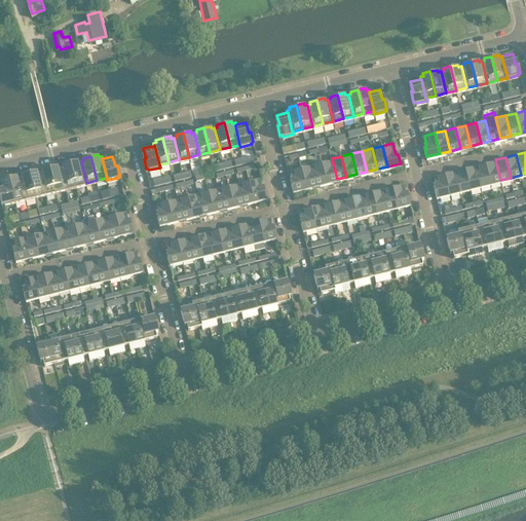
[(332,158),(322,161),(327,182),(337,179),(332,158)]
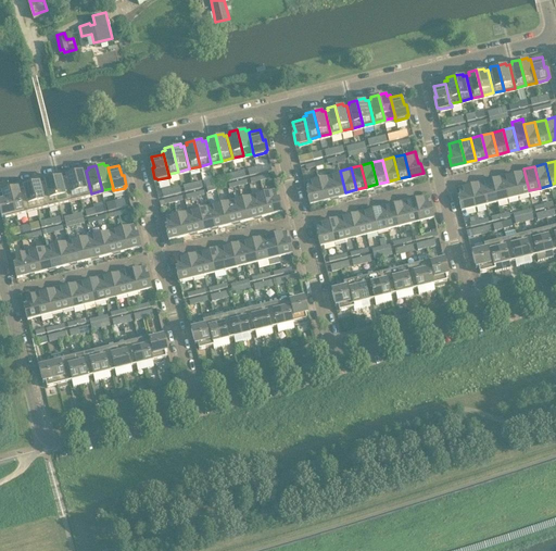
[(81,168),(74,171),(80,196),(91,193),(86,171),(83,171),(81,168)]
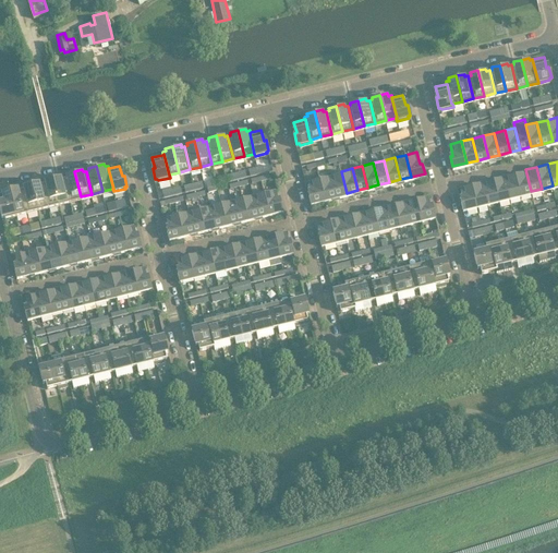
[(525,169),(514,172),(520,194),(531,191),(525,169)]
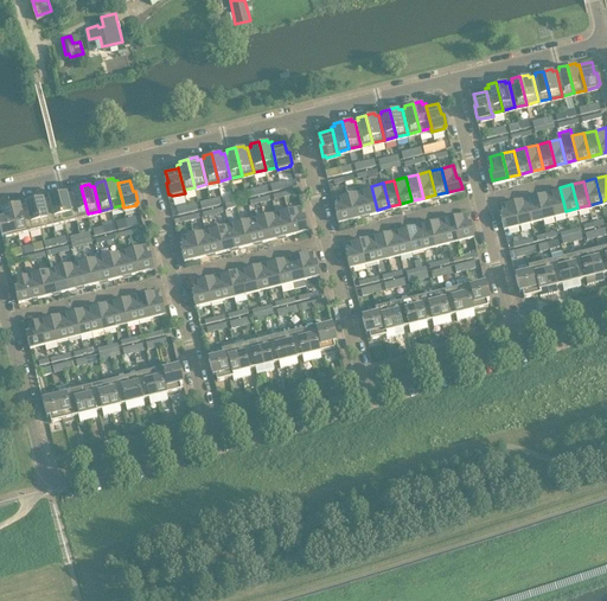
[(72,191),(70,192),(76,217),(88,213),(81,186),(72,189),(72,191)]
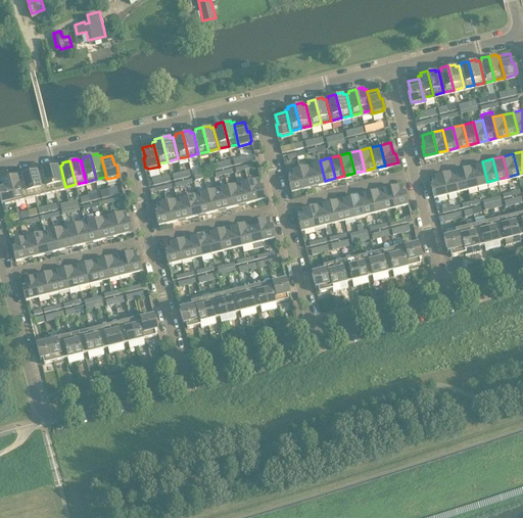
[(320,160),(310,162),(315,183),(325,181),(320,160)]
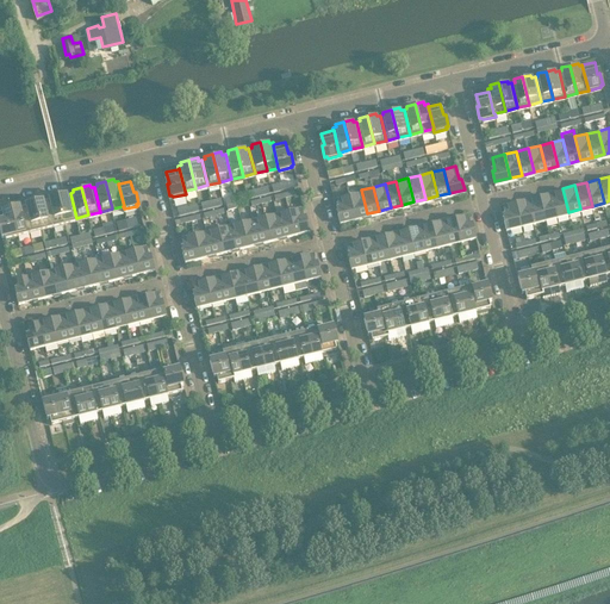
[(562,188),(551,191),(556,215),(568,212),(562,188)]
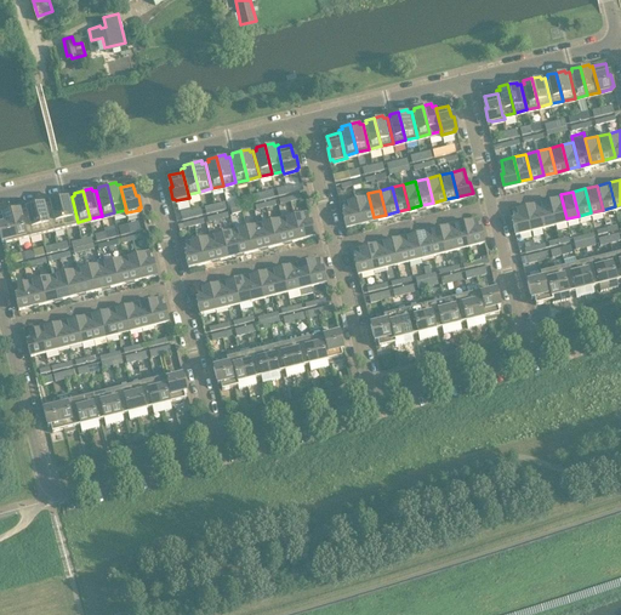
[(368,193),(355,197),(362,221),(374,217),(368,193)]
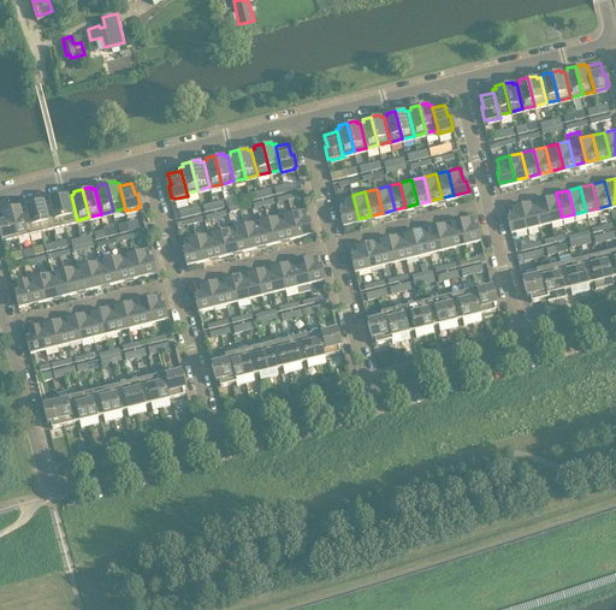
[(67,193),(58,195),(65,223),(77,220),(71,195),(67,195),(67,193)]
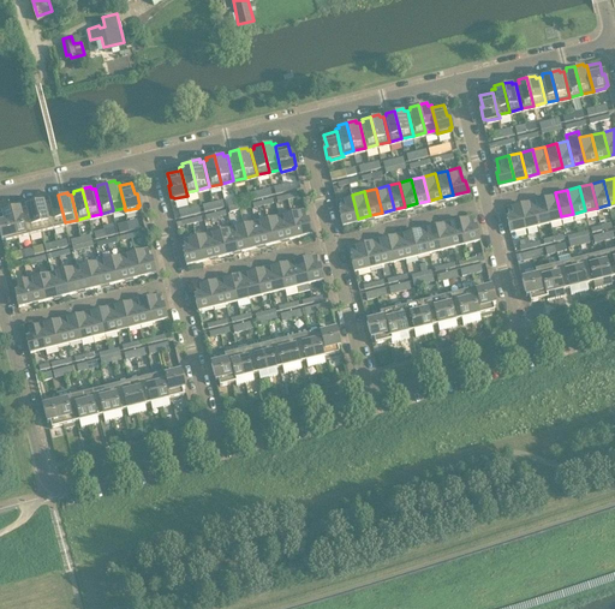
[(555,192),(543,196),(549,219),(561,216),(555,192)]
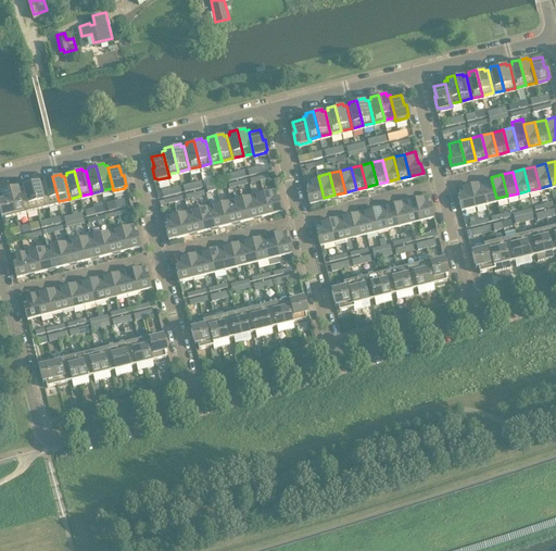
[(45,178),(46,180),(42,182),(48,204),(59,201),(52,176),(45,178)]
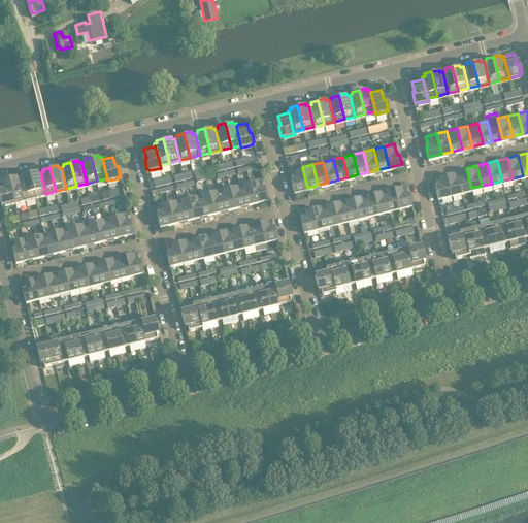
[(302,167),(292,169),(294,181),(292,182),(294,191),(307,188),(302,167)]
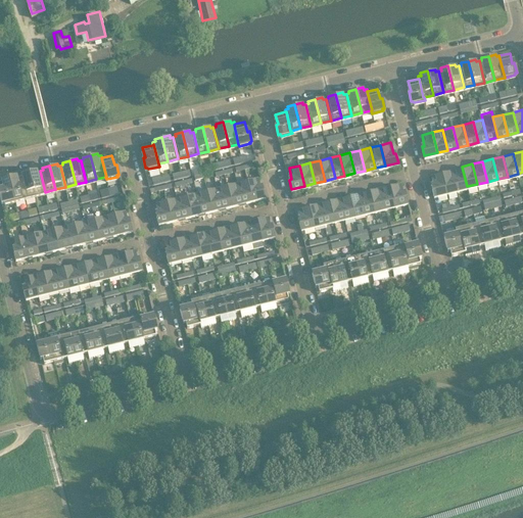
[(462,167),(452,169),(457,189),(467,186),(462,167)]
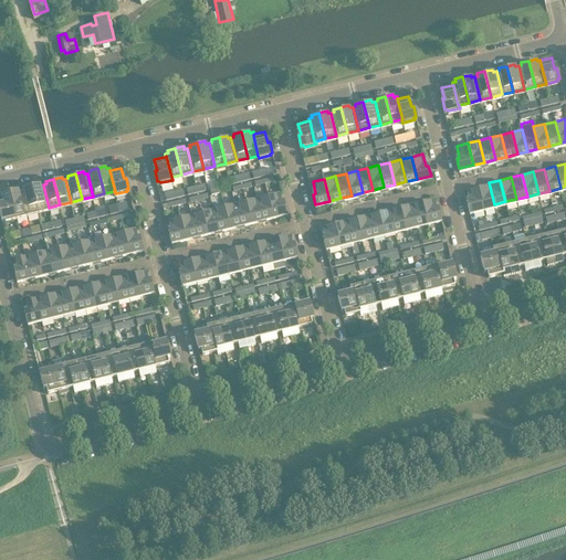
[(40,182),(31,185),(38,210),(49,208),(43,185),(40,185),(40,182)]
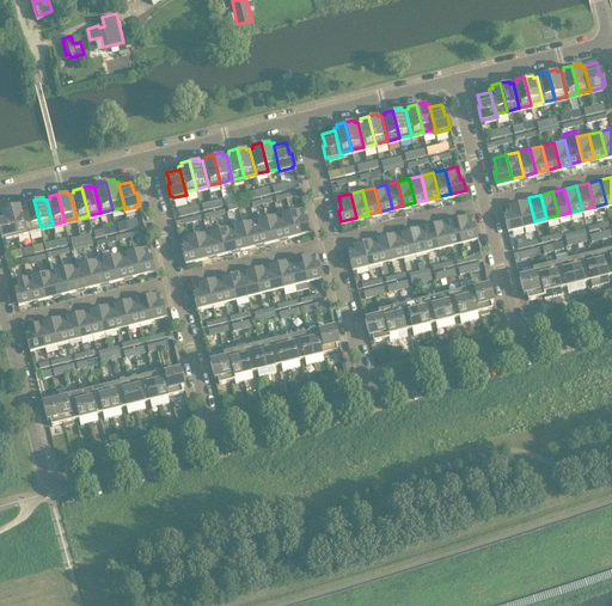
[(528,197),(516,201),(522,224),(534,221),(528,197)]
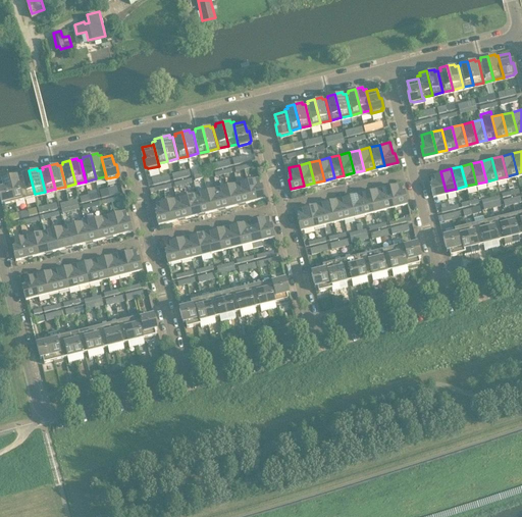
[(22,174),(19,174),(24,197),(35,194),(29,170),(21,171),(22,174)]
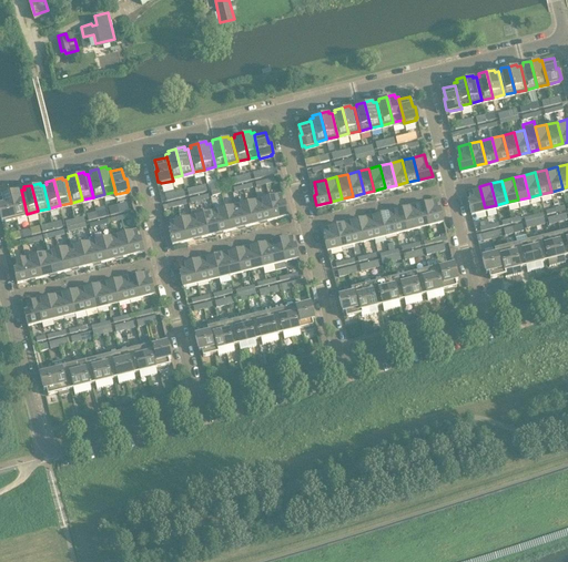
[(472,201),(469,202),(472,212),(485,207),(479,186),(468,188),(472,201)]
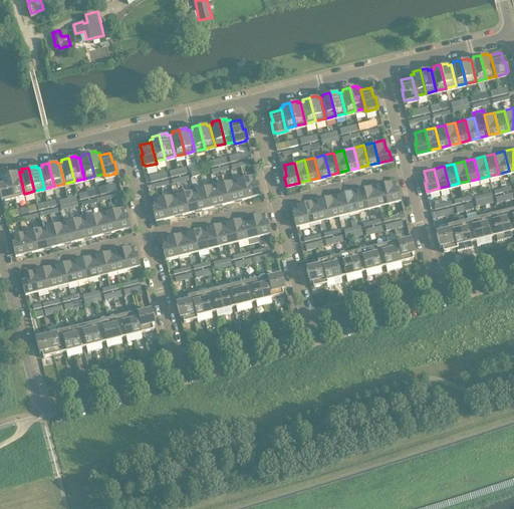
[(16,171),(9,173),(15,196),(24,194),(19,172),(16,173),(16,171)]
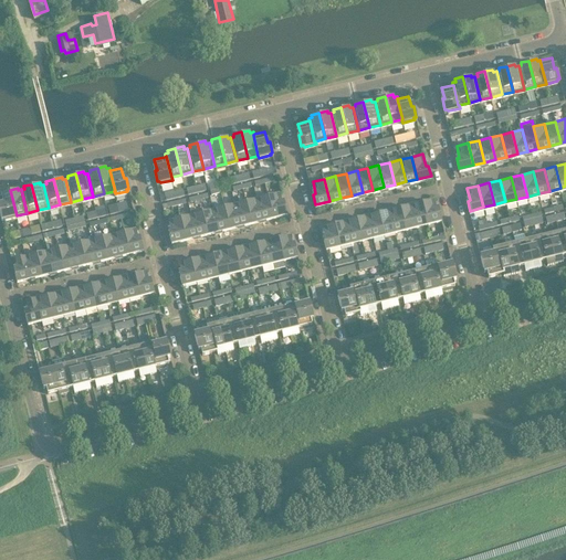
[(165,190),(166,197),(176,194),(175,188),(165,190)]
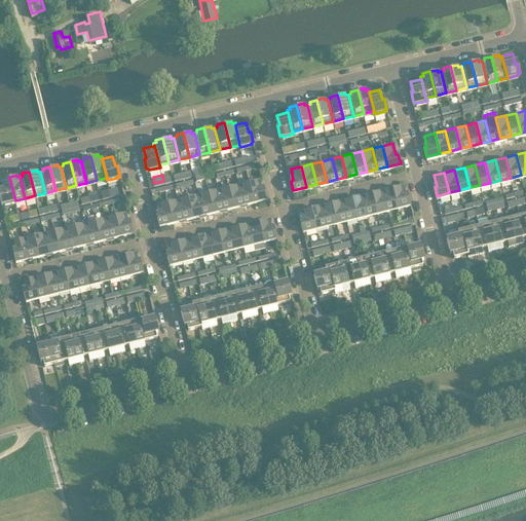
[(0,185),(1,191),(0,191),(0,195),(2,202),(4,201),(4,203),(15,200),(9,177),(1,178),(2,181),(0,181),(0,185)]
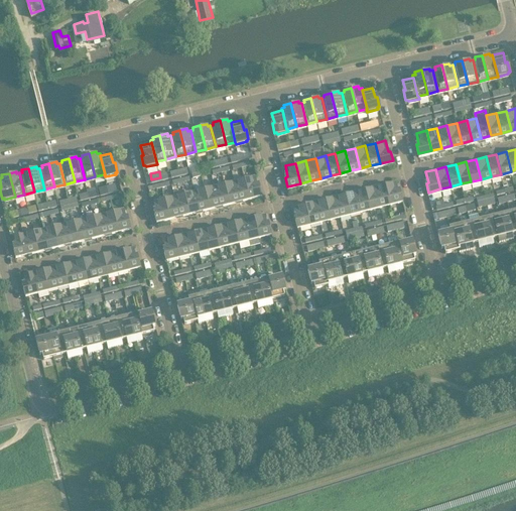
[(254,173),(244,175),(249,196),(262,193),(259,183),(257,184),(254,173)]
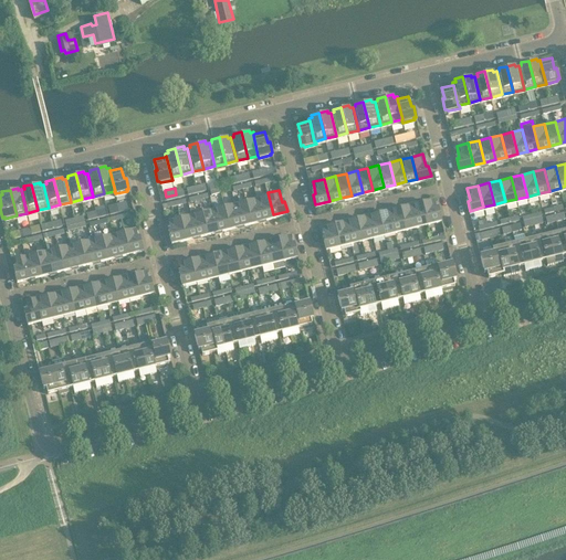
[(268,192),(257,196),(262,218),(273,214),(268,192)]
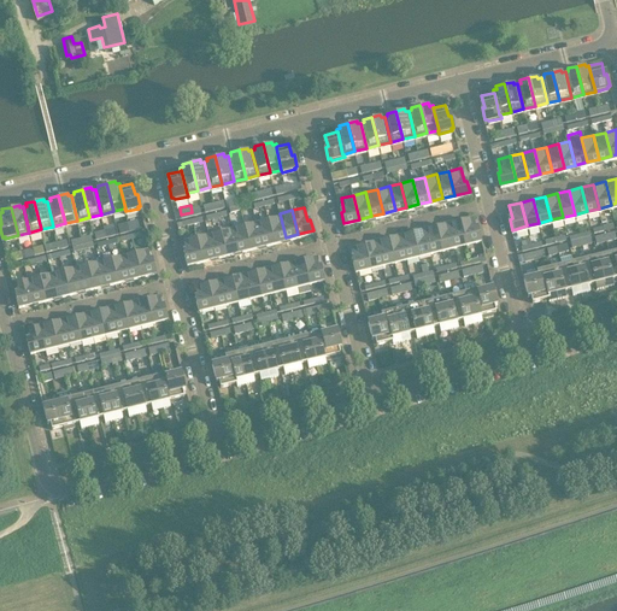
[(280,213),(268,216),(274,240),(286,238),(280,213)]
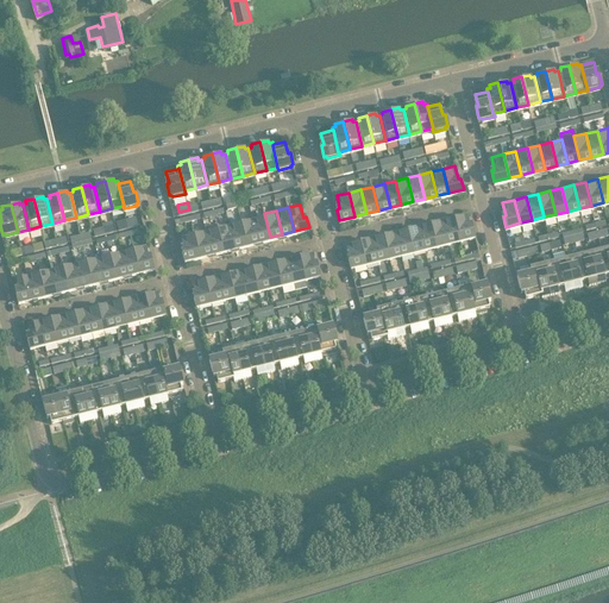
[(466,212),(454,214),(460,238),(475,234),(472,224),(470,225),(466,212)]
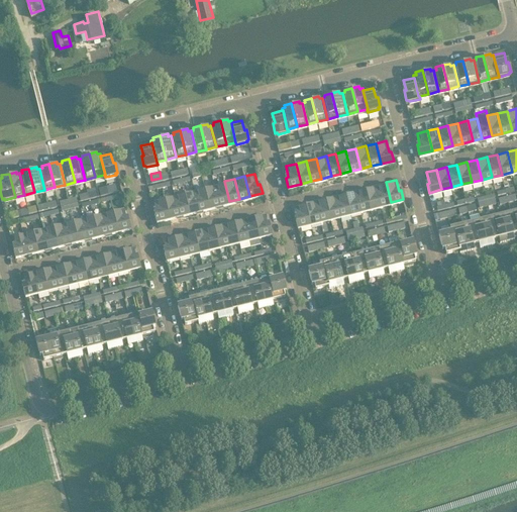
[(224,181),(214,184),(219,204),(229,201),(224,181)]
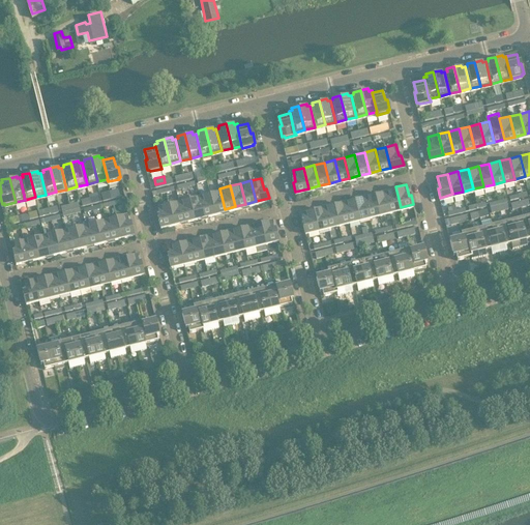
[(395,186),(385,190),(390,210),(401,207),(395,186)]
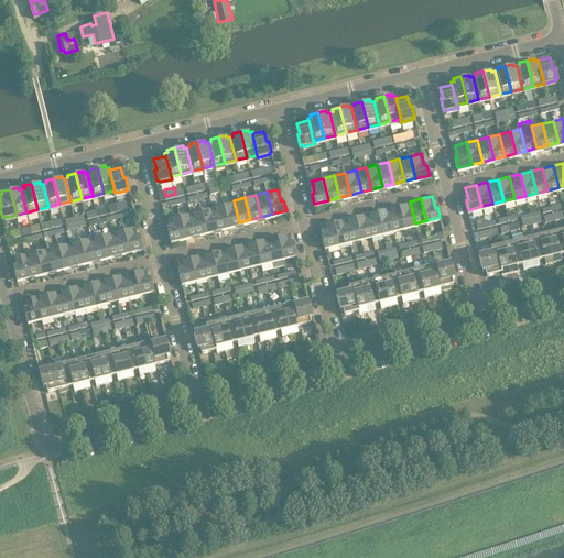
[(234,200),(224,203),(228,225),(239,222),(234,200)]
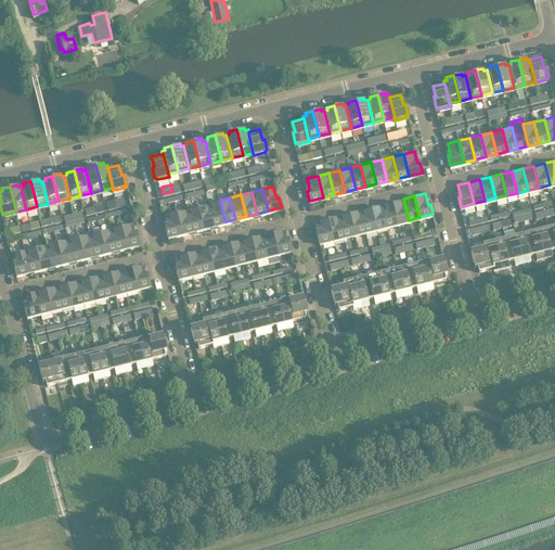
[(403,199),(392,201),(398,222),(409,220),(403,199)]
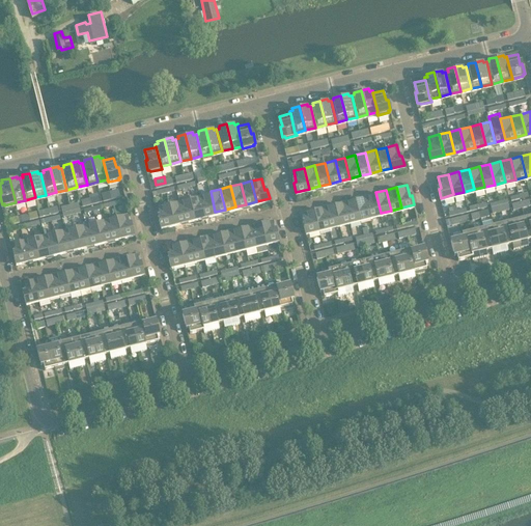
[(211,191),(200,194),(205,215),(215,212),(211,191)]
